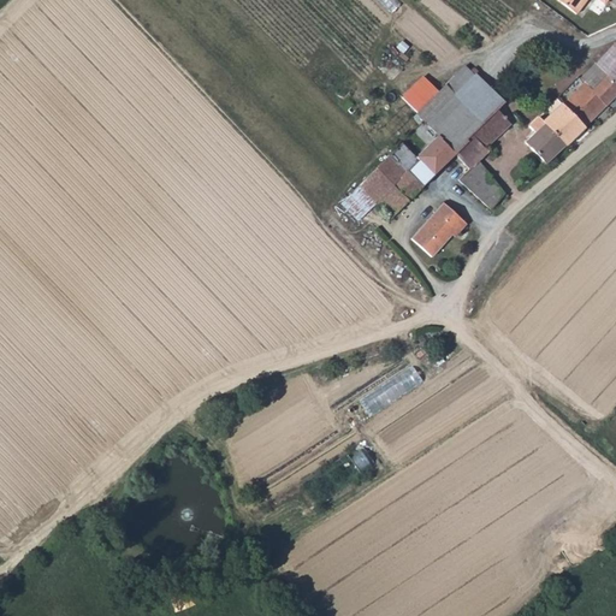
[(584,6),(581,4),(584,0),(554,0),(575,17),(584,6)]
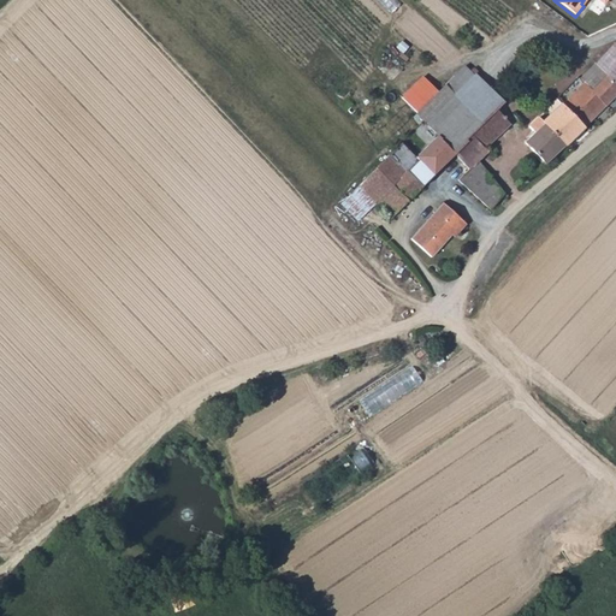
[(615,41),(597,65),(606,73),(615,63),(615,41)]
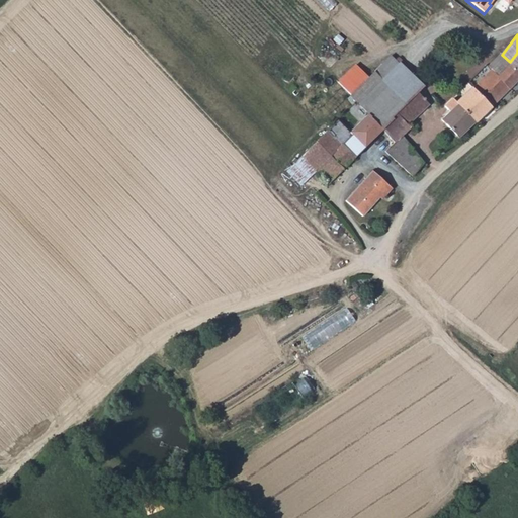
[(493,69),(498,75),(510,62),(502,55),(501,53),(490,66),(493,69)]
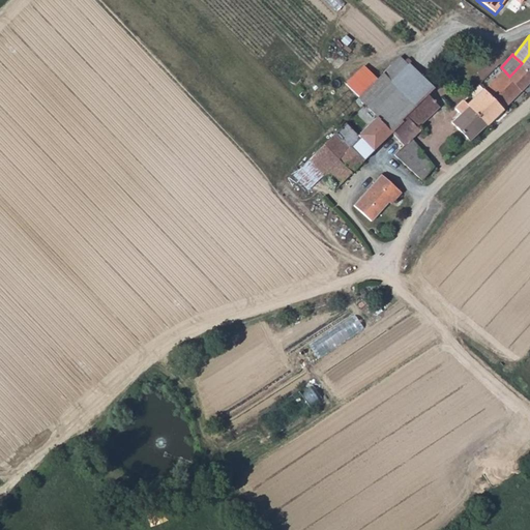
[(365,106),(375,115),(380,119),(382,116),(380,113),(383,111),(379,107),(398,88),(409,99),(419,91),(417,88),(420,85),(429,93),(435,87),(410,63),(365,106)]
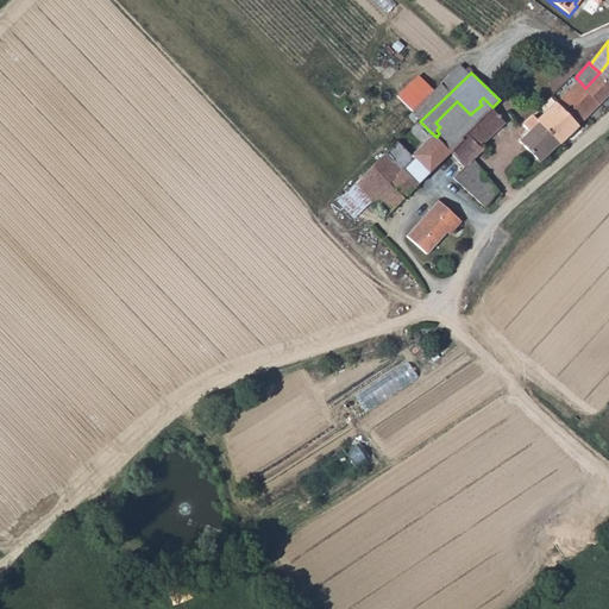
[(608,93),(608,82),(600,73),(585,88),(600,104),(604,110),(608,105),(608,100),(606,98),(608,93)]
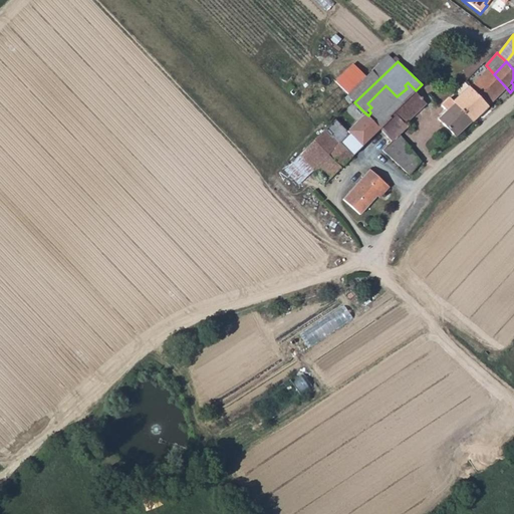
[(470,87),(487,106),(506,87),(494,74),(489,68),(470,87)]
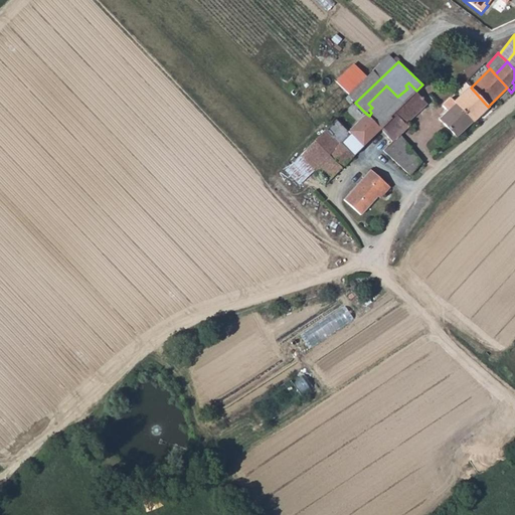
[(371,113),(369,116),(374,122),(380,129),(387,137),(378,145),(396,161),(397,160),(402,165),(401,165),(412,175),(422,163),(401,135),(408,127),(407,126),(428,104),(416,91),(408,82),(405,86),(407,89),(397,97),(386,86),(368,104),(372,108),(369,110),(371,113)]
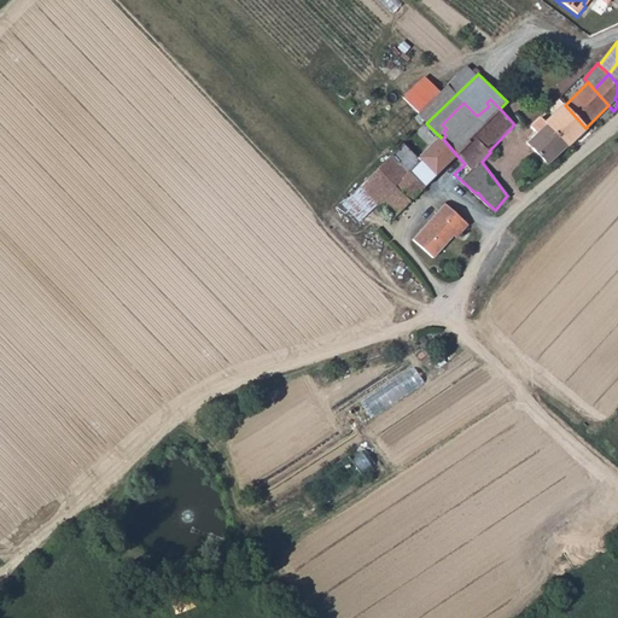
[(566,144),(569,146),(586,128),(565,105),(563,104),(544,122),(566,144)]
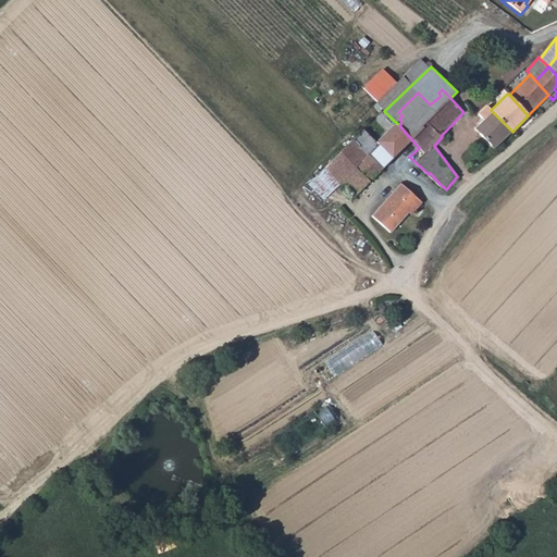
[(374,114),(375,113),(360,98),(359,99),(374,114)]
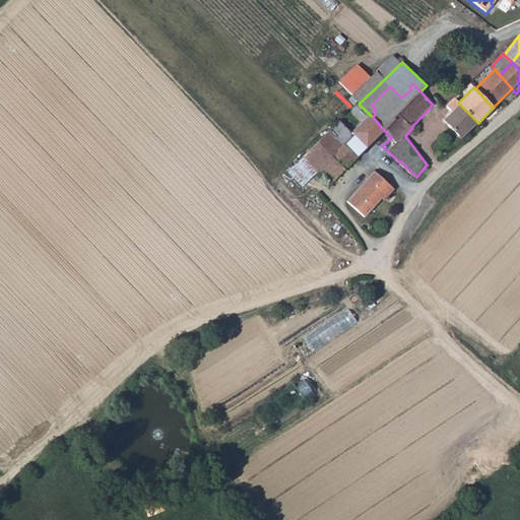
[(458,106),(445,120),(460,138),(476,121),(458,103),(456,104),(458,106)]
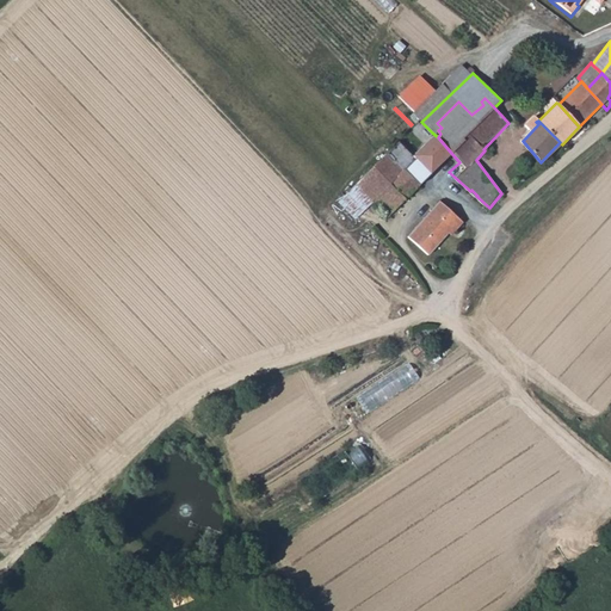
[(424,152),(438,166),(451,153),(444,144),(438,137),(430,144),(424,152)]
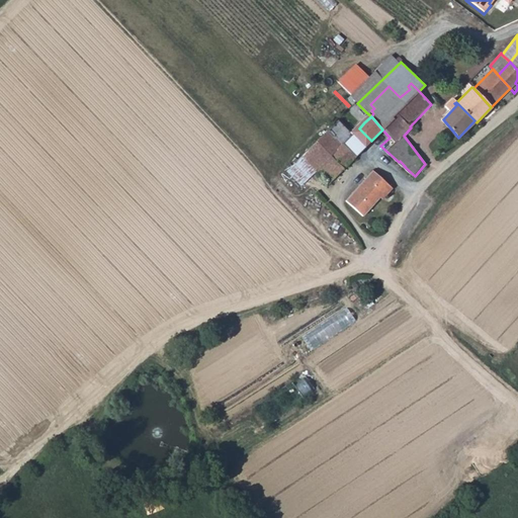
[(330,157),(342,170),(371,141),(359,128),(343,144),(341,147),(337,142),(327,132),(312,146),(304,154),(331,180),(335,176),(323,164),(330,157)]
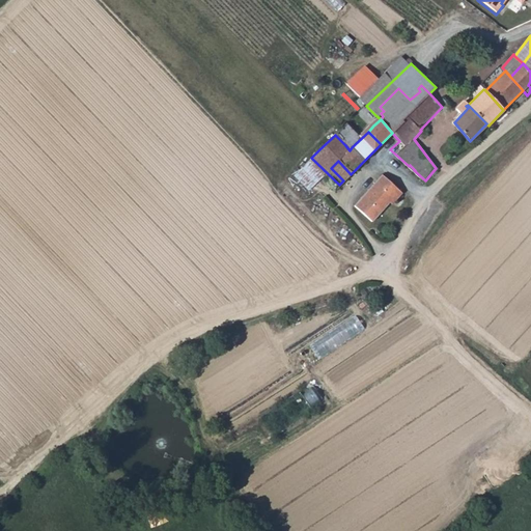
[(339,185),(311,158),(309,159),(324,174),(336,187),(339,185)]
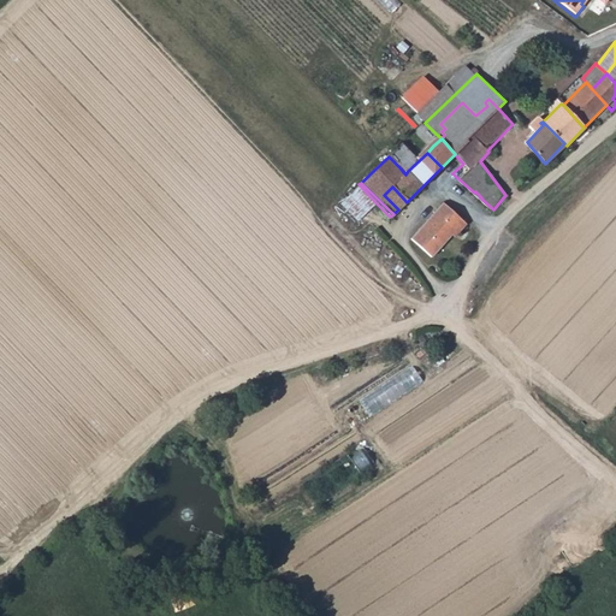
[(375,202),(359,184),(341,202),(357,220),(375,202)]
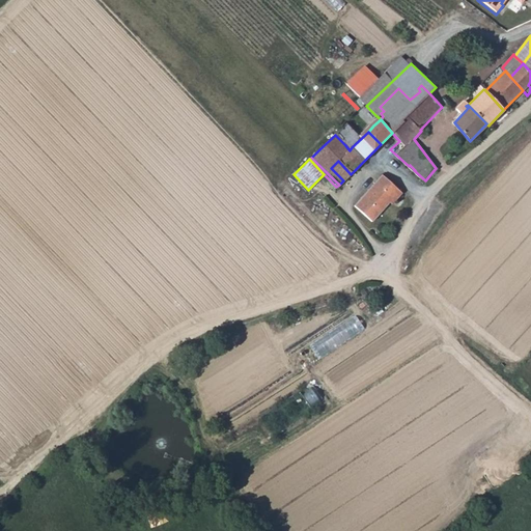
[(343,180),(351,174),(338,161),(331,168),(343,180)]
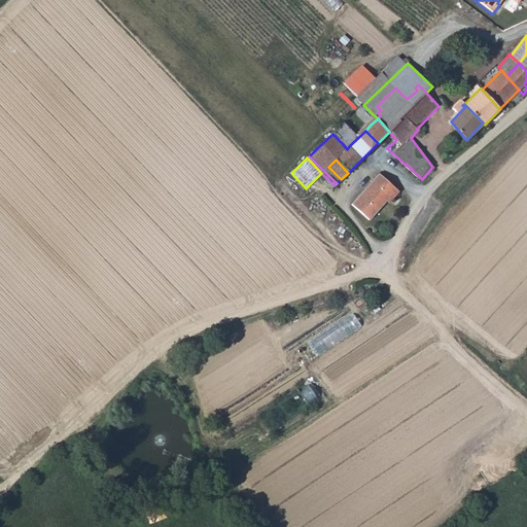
[(367,202),(382,213),(390,203),(393,200),(395,202),(403,192),(383,175),(360,204),(363,205),(367,202)]
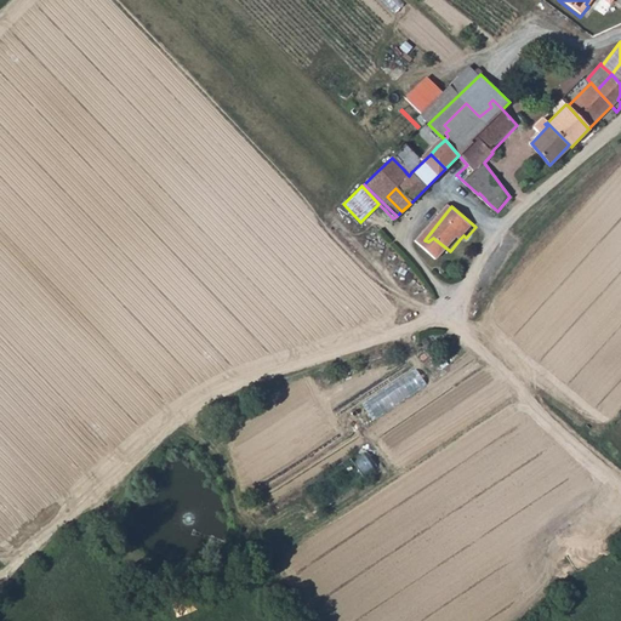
[(425,240),(422,243),(420,244),(440,262),(450,251),(433,238),(428,241),(425,240)]
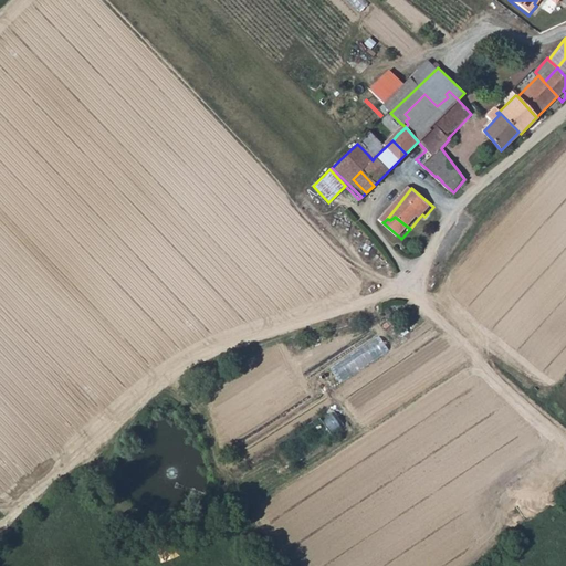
[(378,336),(329,369),(338,383),(387,349),(378,336)]
